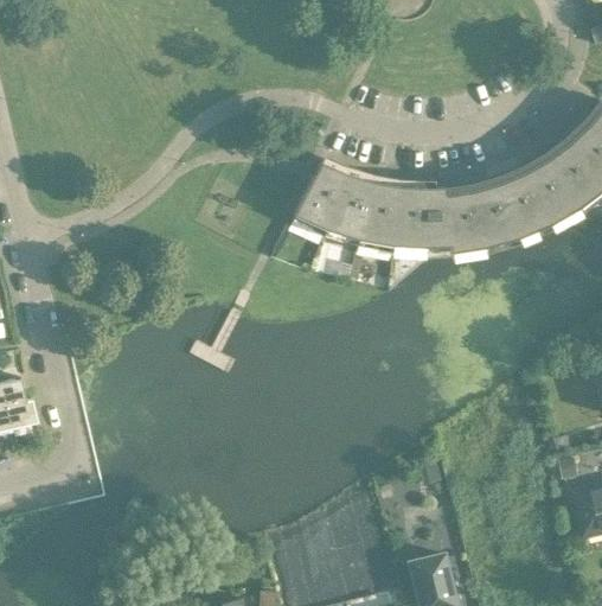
[(376,183),(350,174),(326,164),(324,163),(318,176),(296,216),(298,217),(299,216),(328,230),(362,241),(395,247),(430,248),(430,244),(453,243),(453,254),(488,248),(522,240),(552,225),(582,209),(601,193),(601,110),(590,125),(571,142),(550,159),(526,172),(501,183),(475,190),(449,195),(449,187),(429,189),(402,187),(376,183)]
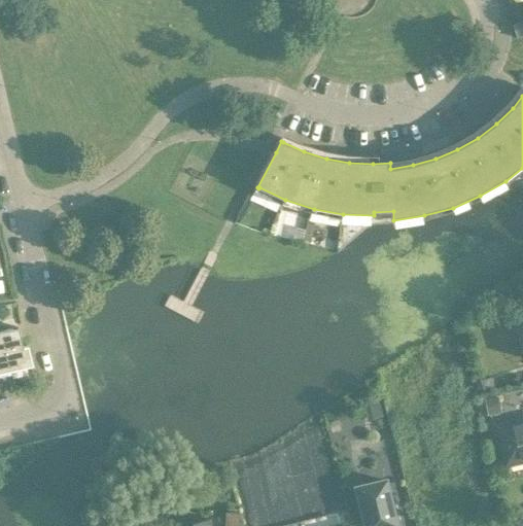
[(21,328),(4,332),(13,372),(35,366),(30,347),(26,348),(21,328)]
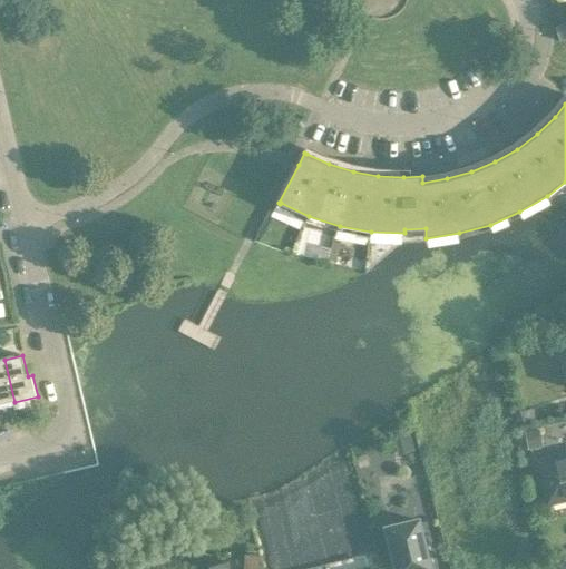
[(5,360),(0,360),(0,405),(15,402),(5,360)]
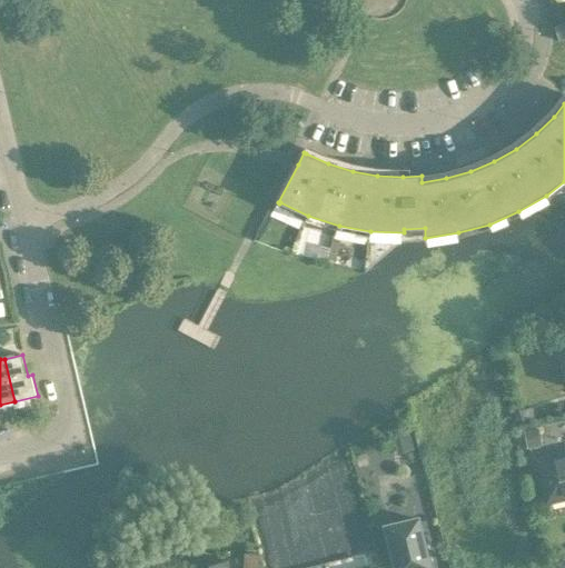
[(564,457),(541,462),(549,502),(564,498),(564,457)]
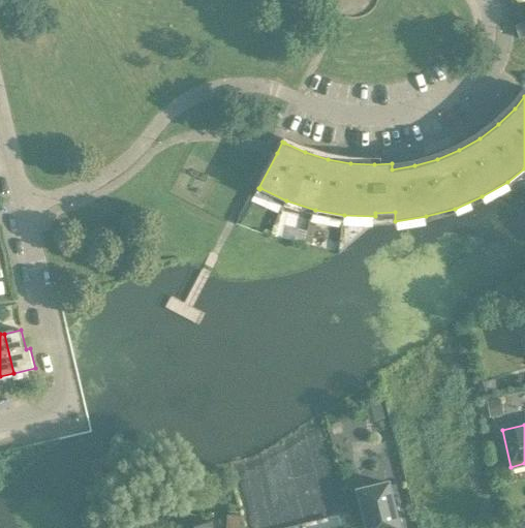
[(317,448),(279,456),(283,482),(321,474),(317,448)]
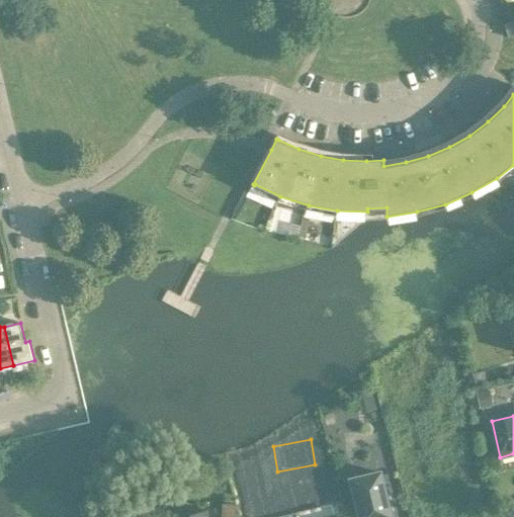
[(393,516),(381,474),(352,481),(361,516),(393,516)]
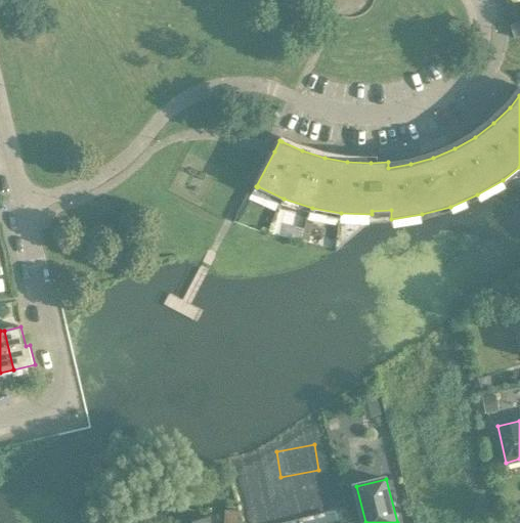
[(241,522),(242,511),(227,511),(226,522),(241,522)]
